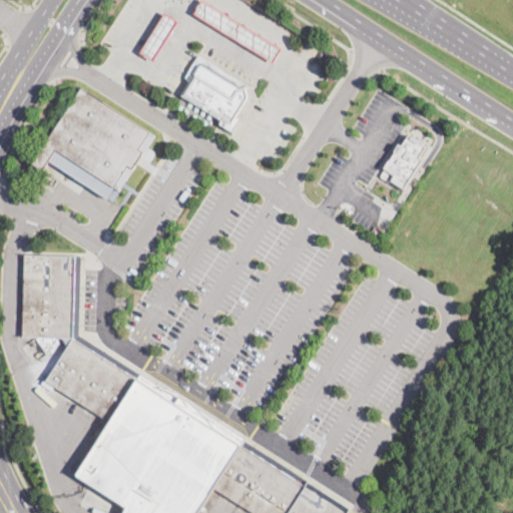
[(205,0),(282,47),(274,62),(193,13),(200,0),(205,0)]
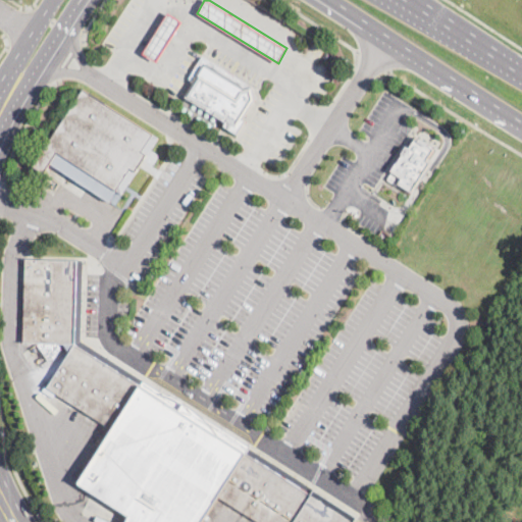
[(181,20),(157,61),(143,53),(167,12),(181,20)]
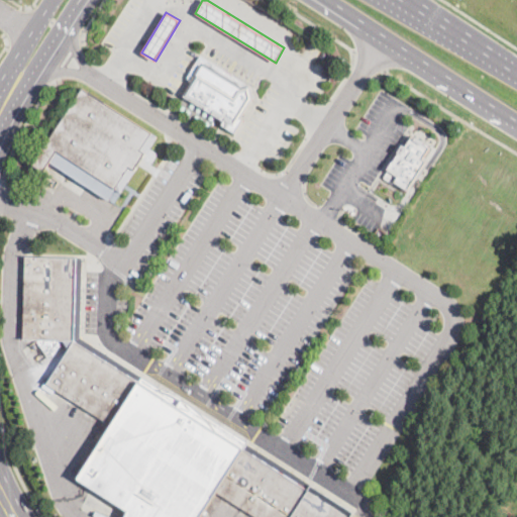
[(252,97),(240,116),(243,118),(234,131),(221,123),(223,120),(189,98),(187,100),(183,97),(185,94),(182,92),(190,80),(186,77),(200,55),(249,87),(252,97)]
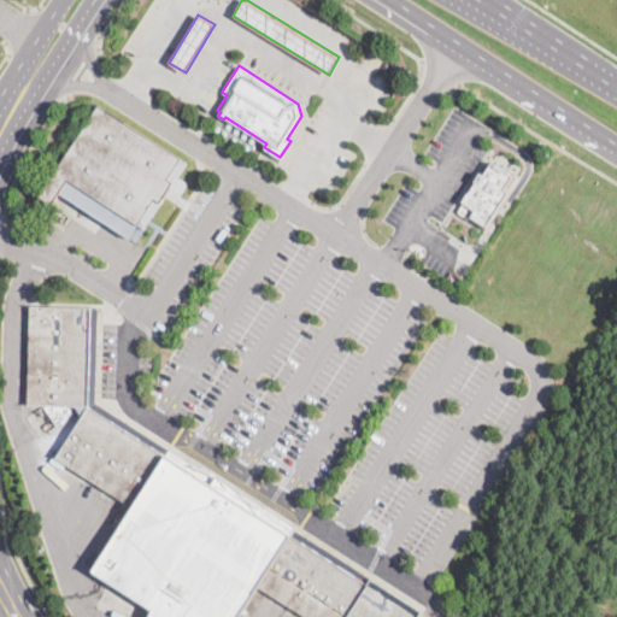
[(144,227),(139,224),(129,238),(60,193),(53,204),(40,195),(99,104),(187,160),(144,227)]
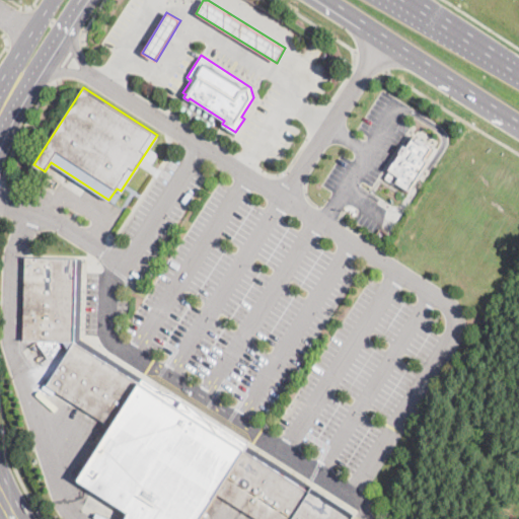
[(415,135),(432,146),(425,158),(429,160),(410,190),(397,181),(395,183),(385,177),(390,170),(389,169),(401,151),(398,149),(401,146),(402,147),(404,144),(408,146),(415,135)]
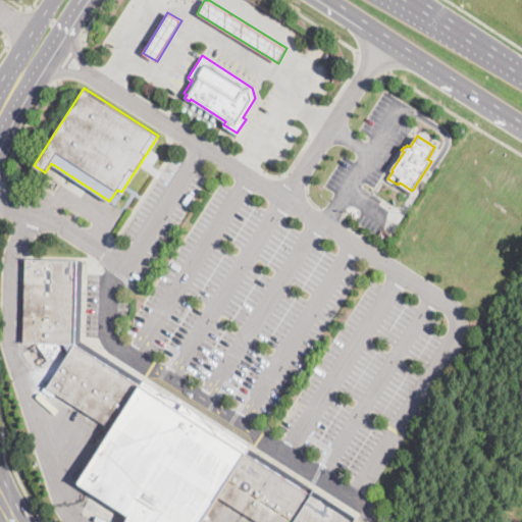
[(75,343),(77,259),(24,257),(22,341),(75,343)]
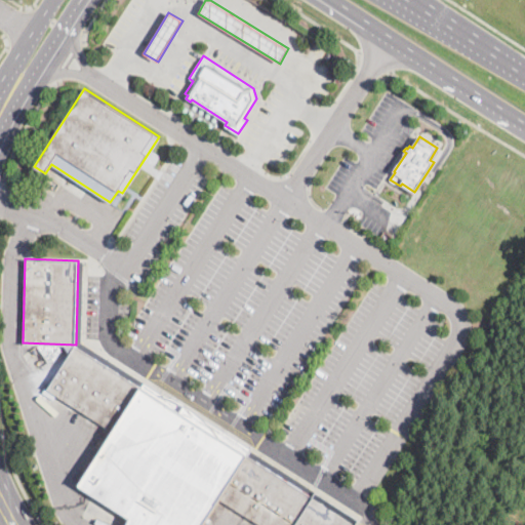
[(113,430),(47,388),(76,345),(142,386),(113,430)]
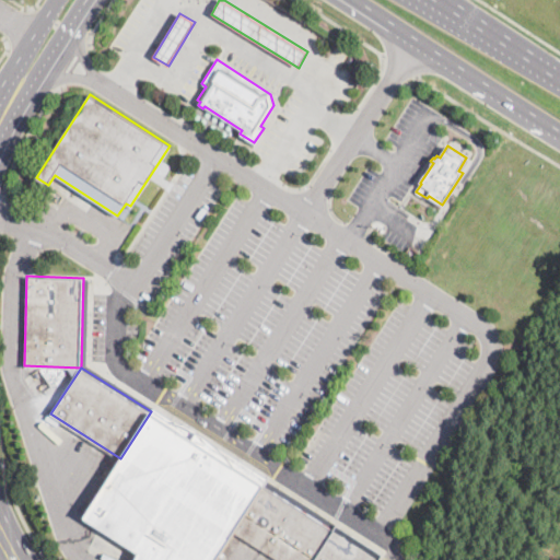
[(264,483),(151,411),(120,458),(83,516),(139,551),(135,559),(216,559),(234,533),(264,483)]
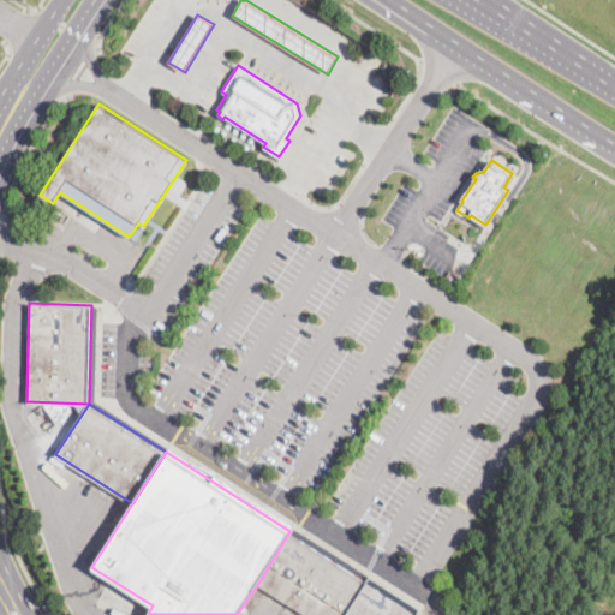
[(345,614),(366,580),(290,531),(257,585),(305,614),(345,614)]
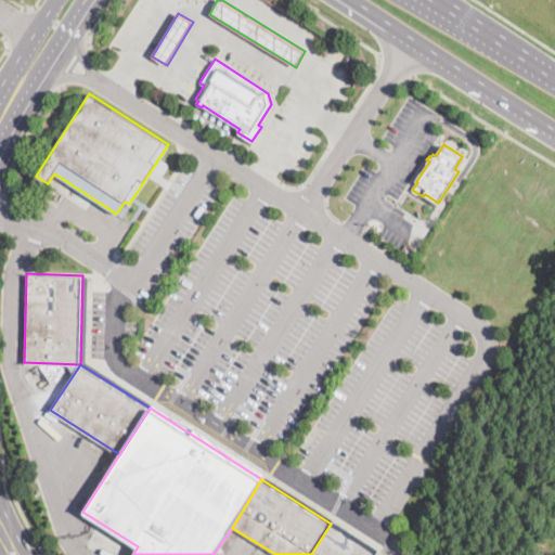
[(334,519),(331,524),(311,554),(374,554),(379,547),(334,519)]
